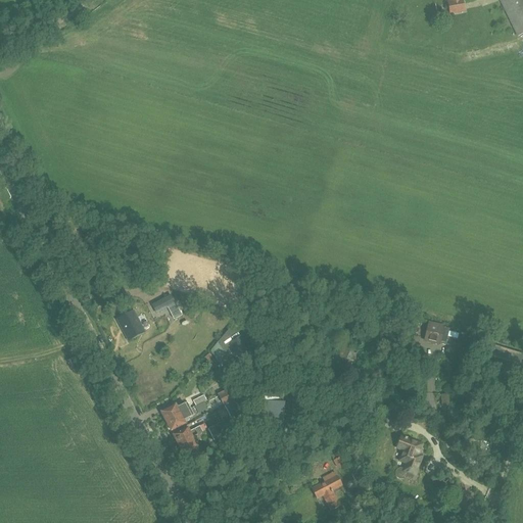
[(449,0),(450,1),(447,2),(449,15),(465,12),(463,0),(449,0)]
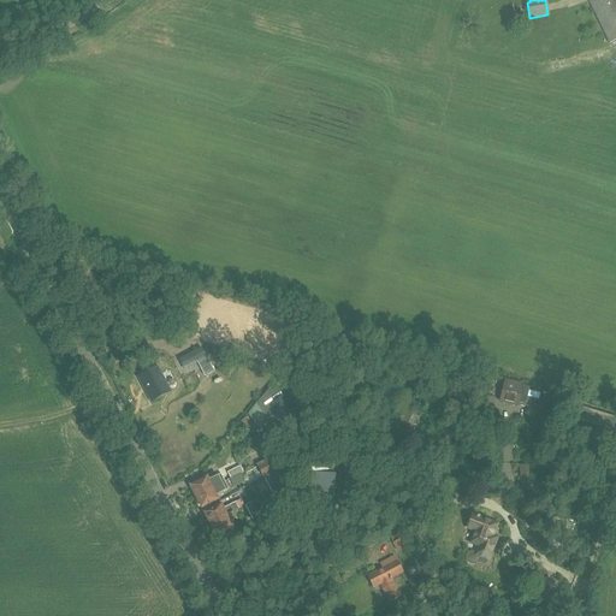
[(615,0),(590,0),(610,43),(615,40),(615,0)]
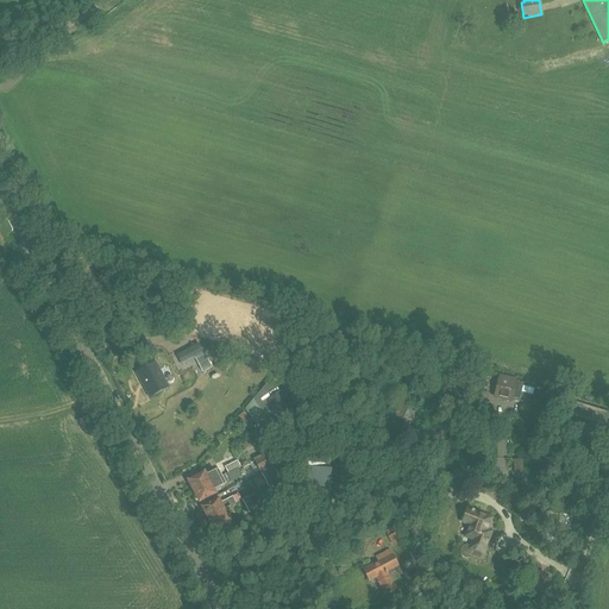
[(199,344),(179,355),(182,363),(195,356),(203,370),(213,365),(205,351),(203,352),(199,344)]
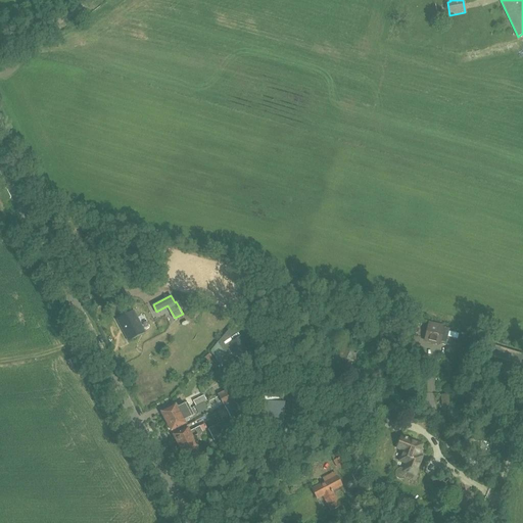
[(144,332),(133,312),(117,320),(129,340),(144,332)]
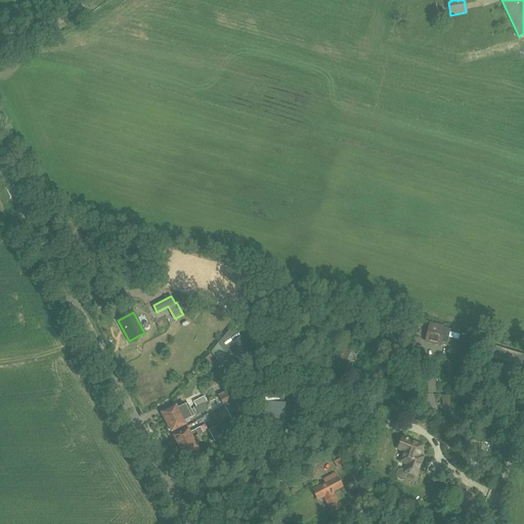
[(341,332),(354,336),(356,326),(344,323),(343,324),(334,321),(332,329),(342,331),(341,332)]
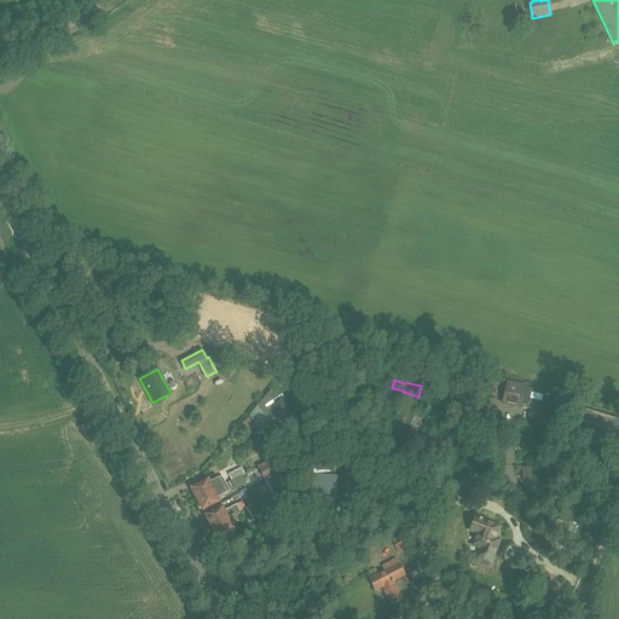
[(507,383),(503,403),(521,406),(527,409),(530,399),(542,401),(543,394),(532,392),(532,389),(525,387),(507,383)]
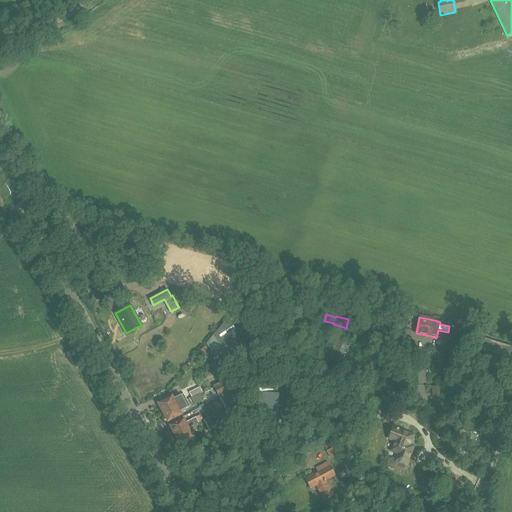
[(315,321),(315,323),(310,322),(309,326),(313,327),(313,330),(327,334),(329,325),(315,321)]
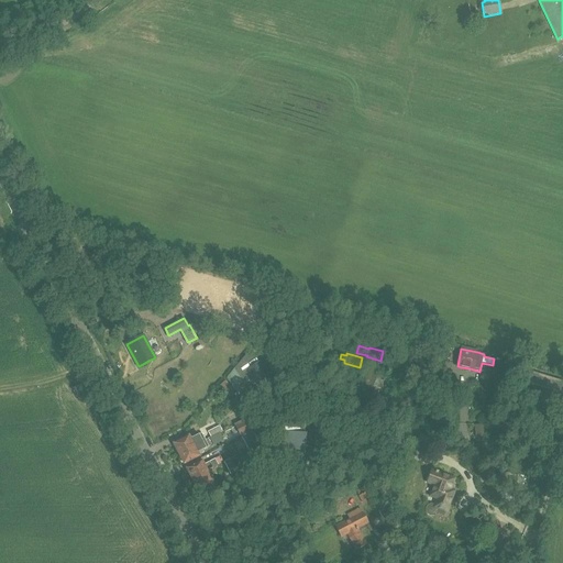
[(257,383),(261,387),(273,379),(261,362),(252,367),(244,357),(235,368),(244,384),(250,379),(254,385),(257,383)]
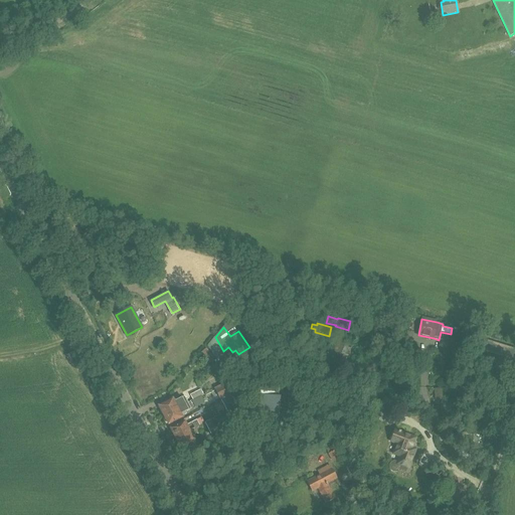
[(367,341),(373,342),(372,346),(379,348),(383,334),(372,329),(367,341)]
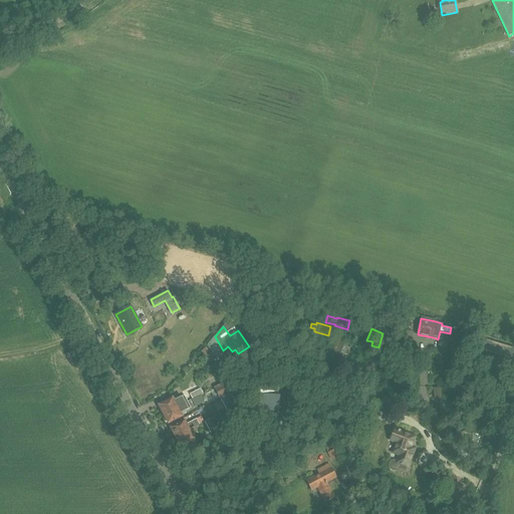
[(480,350),(481,350),(482,348),(512,358),(513,351),(513,347),(483,338),(480,350)]
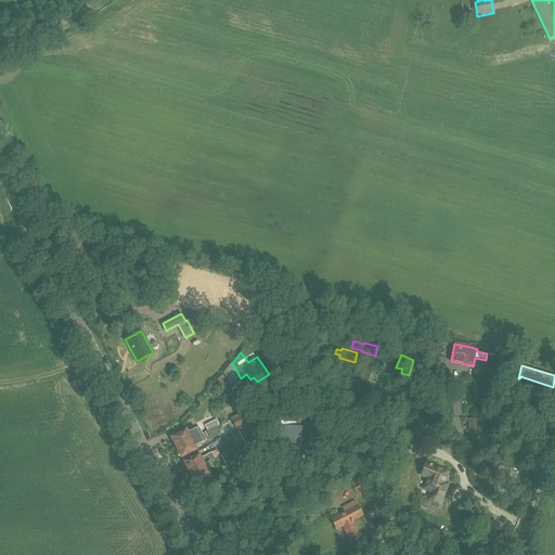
[(361,378),(356,389),(356,391),(369,397),(375,383),(377,384),(382,374),(365,368),(361,378)]
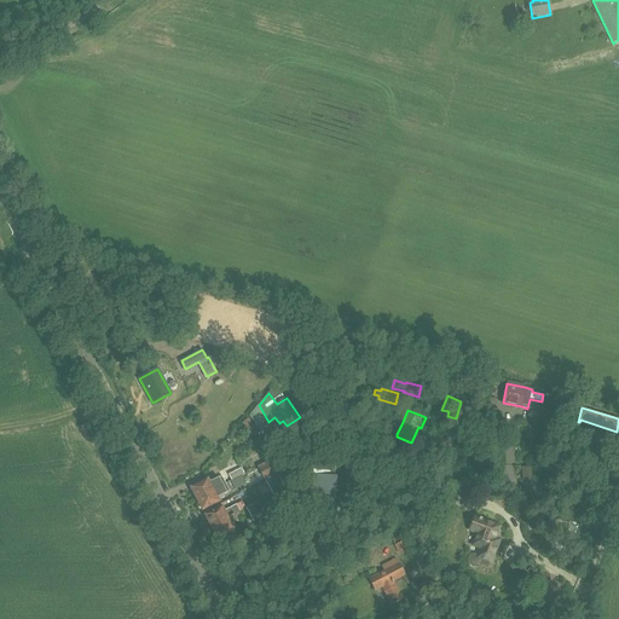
[(397,434),(403,422),(389,416),(388,418),(386,417),(381,427),(397,434)]
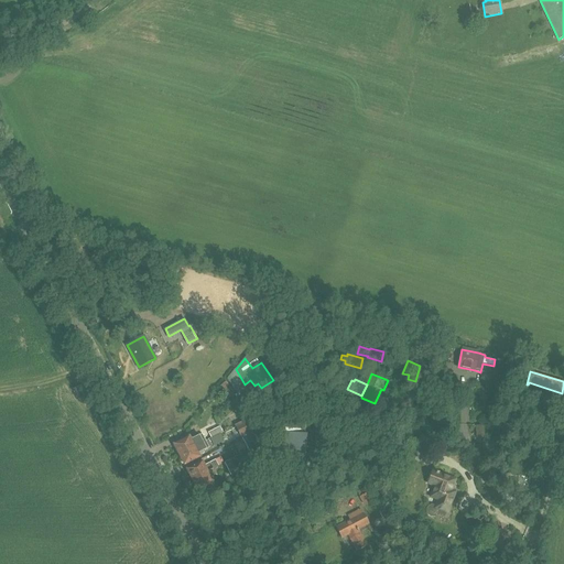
[(78,401),(89,396),(88,392),(91,391),(87,382),(83,383),(73,389),(78,401)]
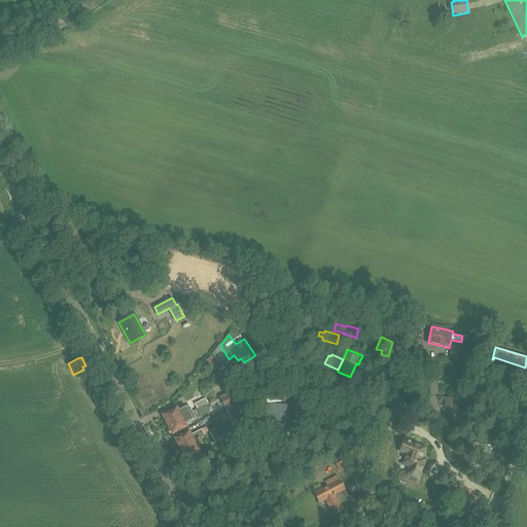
[(212,370),(215,367),(218,365),(212,357),(206,361),(208,364),(212,370)]
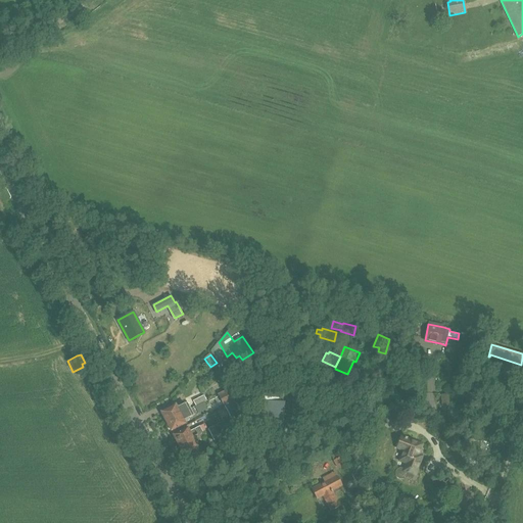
[(221,357),(216,360),(228,377),(233,374),(221,357)]
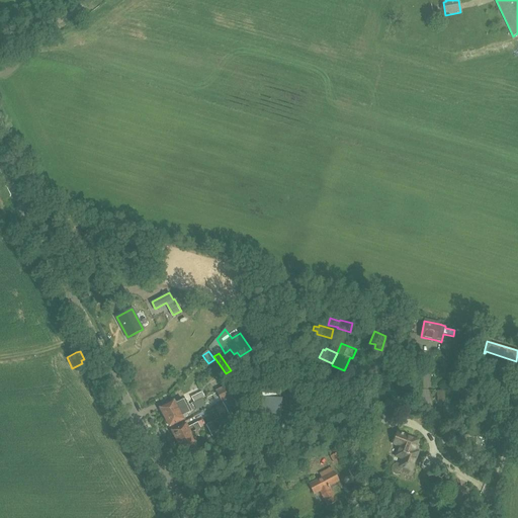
[(222,403),(236,395),(230,383),(216,391),(222,403)]
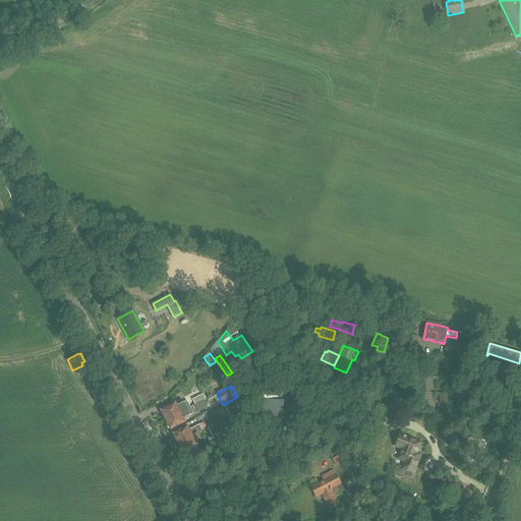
[(264,399),(263,399),(261,418),(282,419),(283,401),(279,400),(280,397),(281,397),(282,389),(263,388),(262,395),(265,395),(264,399)]
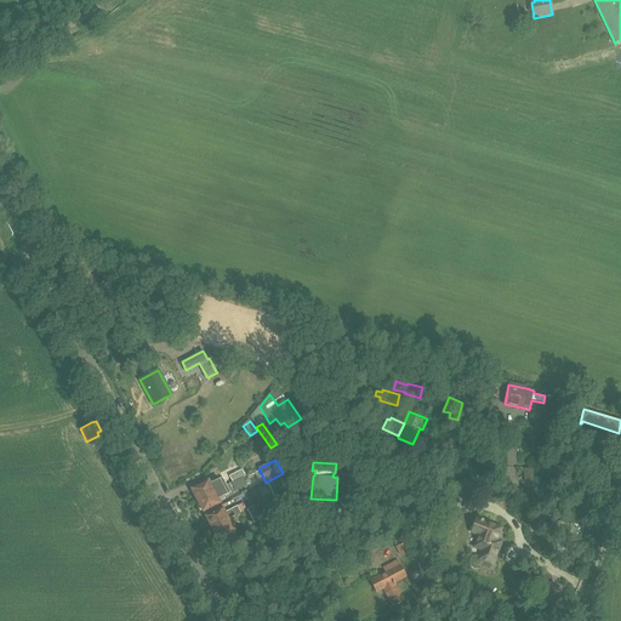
[(533,468),(523,469),(524,483),(534,483),(533,468)]
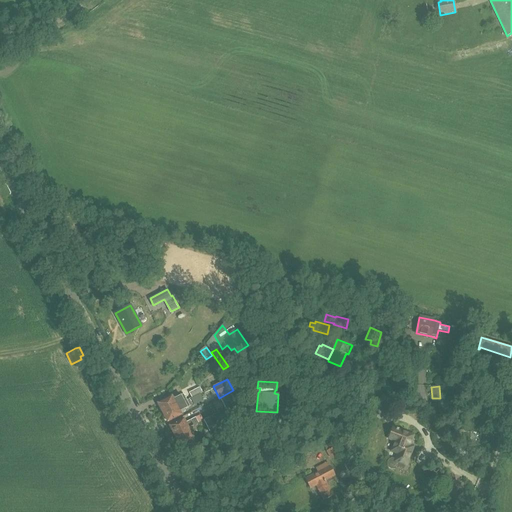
[(189,393),(192,397),(202,393),(200,387),(189,393)]
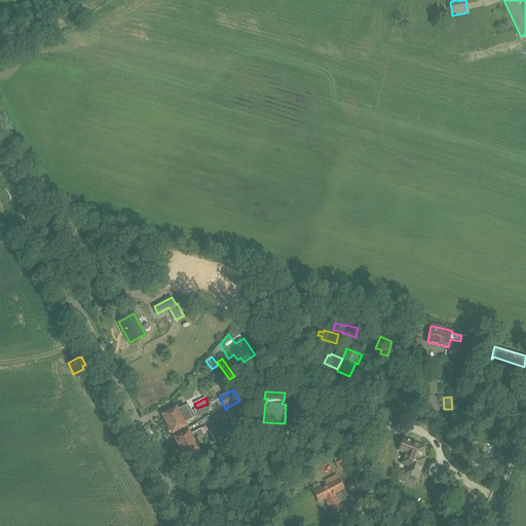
[(239,401),(225,409),(232,420),(247,413),(239,401)]
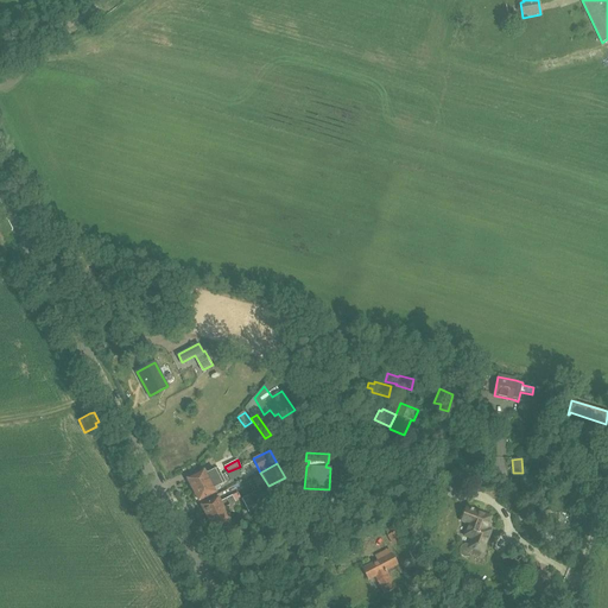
[(188,479),(194,489),(222,475),(219,468),(215,469),(206,474),(204,470),(188,479)]
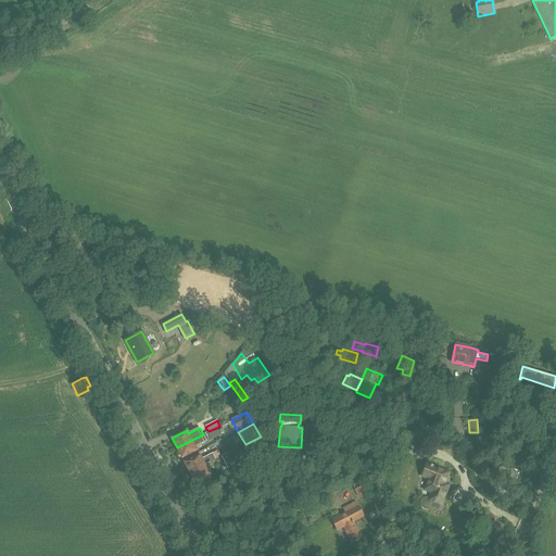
[(409,439),(405,446),(420,455),(430,439),(418,432),(413,440),(409,439)]
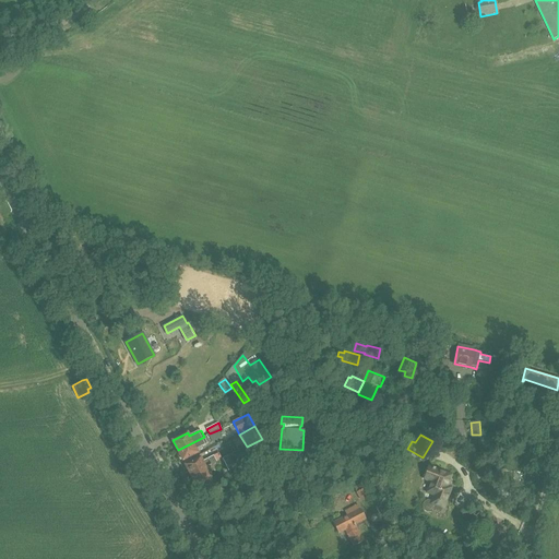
[(197,450),(204,445),(207,444),(204,437),(178,450),(183,461),(198,453),(197,450)]
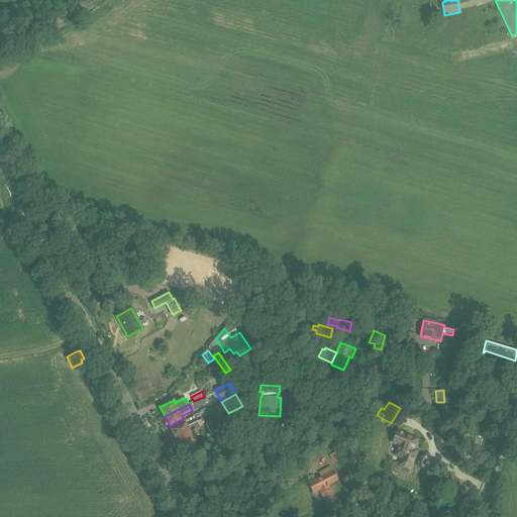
[(234,425),(228,413),(220,417),(205,424),(212,436),(226,429),(234,425)]
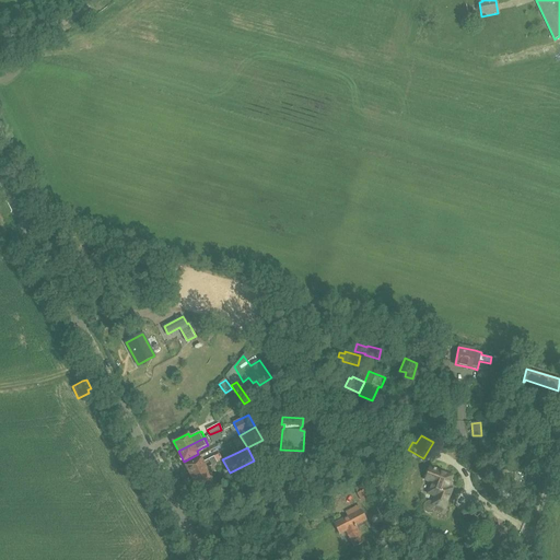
[(340,455),(334,456),(338,466),(343,465),(340,455)]
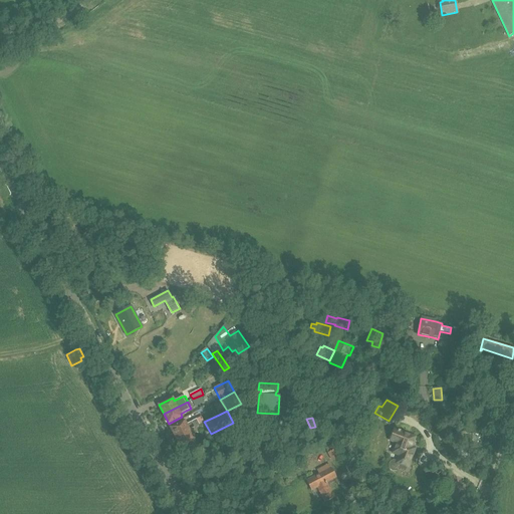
[(200,419),(197,420),(196,420),(187,425),(185,421),(171,428),(176,437),(199,425),(202,423),(200,419)]
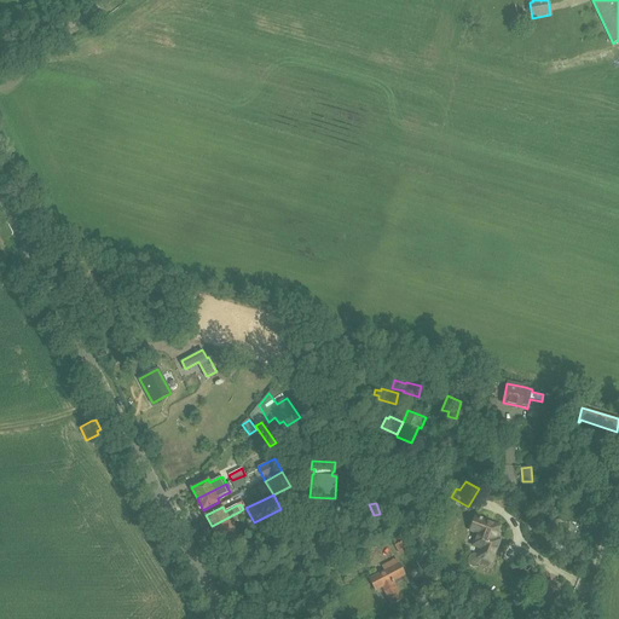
[(239,512),(212,526),(218,538),(235,528),(231,524),(243,518),(239,512)]
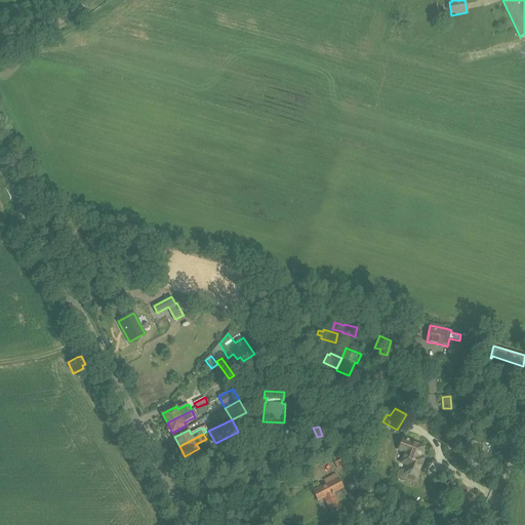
[(401,439),(398,450),(402,451),(406,453),(402,462),(409,466),(407,471),(407,473),(416,476),(422,458),(419,457),(421,452),(423,447),(416,444),(406,441),(401,439)]
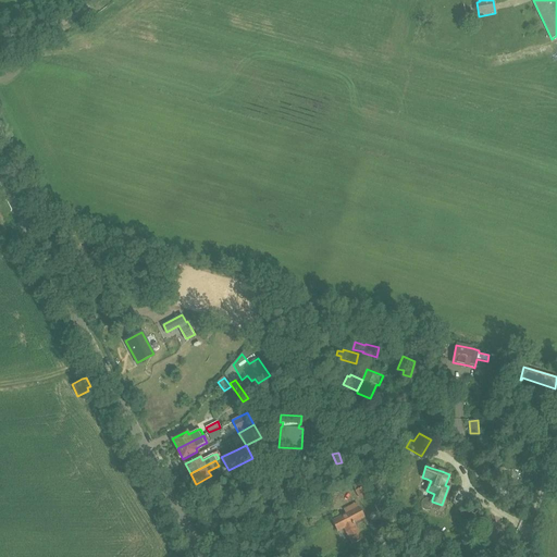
[(363,481),(359,483),(354,485),(356,491),(355,491),(359,498),(371,493),(368,484),(366,485),(363,481)]
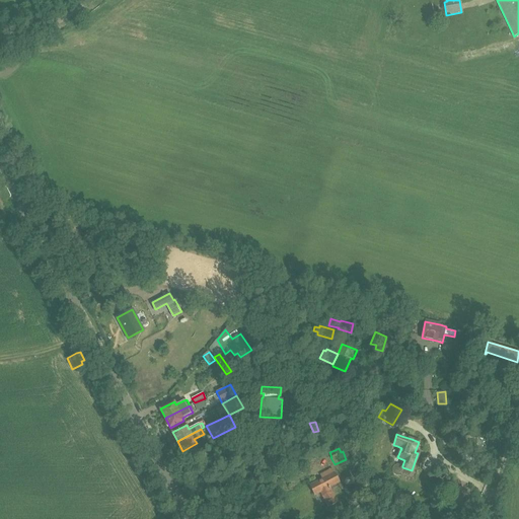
[(315,495),(320,492),(328,507),(337,503),(328,488),(339,482),(332,469),(321,475),(323,478),(310,486),(315,495)]
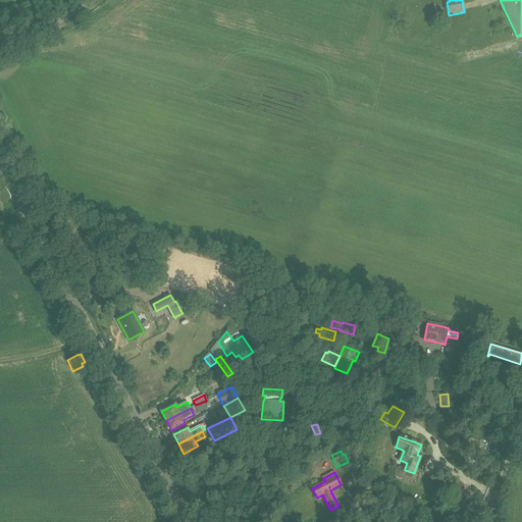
[(221,478),(212,483),(217,492),(226,487),(227,489),(228,488),(229,490),(238,486),(233,479),(231,480),(229,477),(224,480),(225,481),(223,482),(221,478)]
